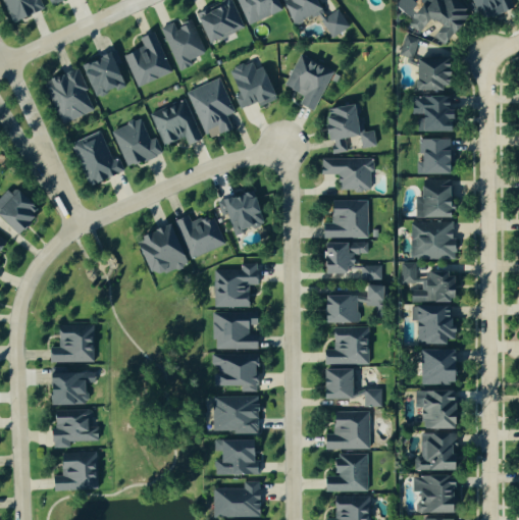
[(43,9),(39,0),(3,0),(13,21),(43,9)]
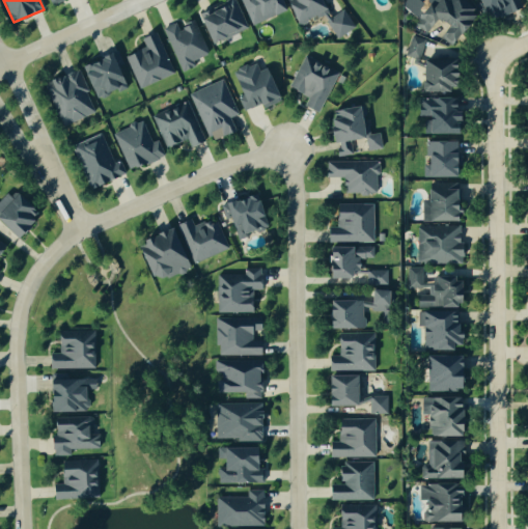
[(211,43),(248,29),(239,0),(231,0),(199,11),(211,43)]
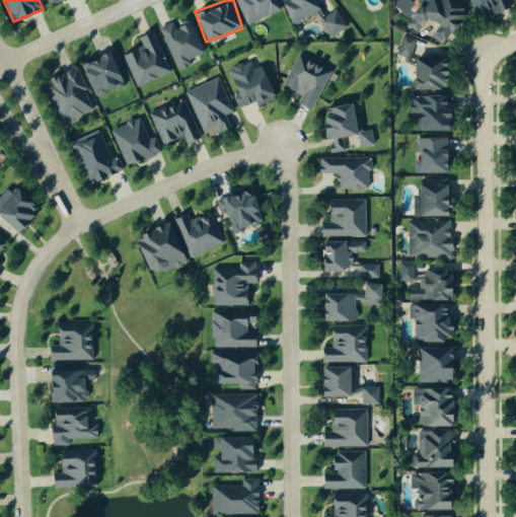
[(236,0),(246,24),(280,10),(276,0),(236,0)]
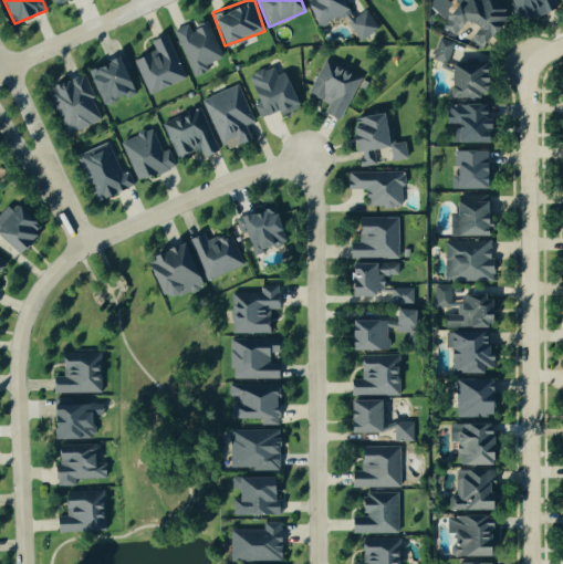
[(315,23),(348,17),(344,0),(310,0),(315,23)]
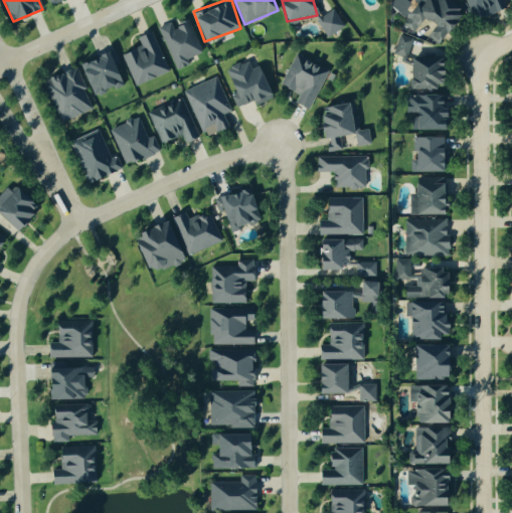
[(439,43),(457,20),(466,23),(457,9),(447,6),(445,4),(447,1),(446,0),(412,0),(410,1),(408,0),(395,0),(393,7),(406,16),(414,30),(430,20),(435,22),(430,36),(439,43)]
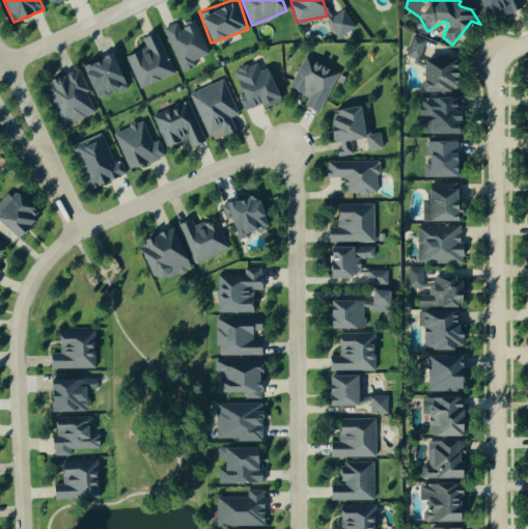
[(520,10),(518,0),(482,0),(488,20),(520,10)]
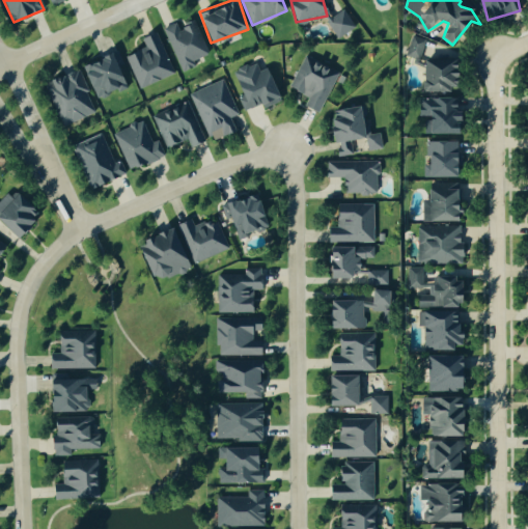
[(357,26),(346,9),(328,20),(338,37),(357,26)]
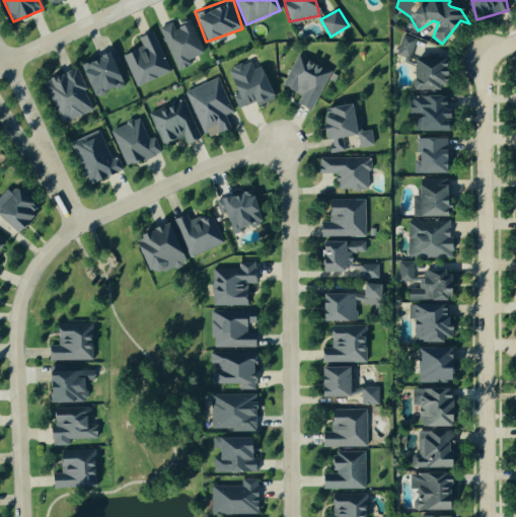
[(160,26),(178,70),(192,64),(190,59),(206,52),(192,19),(175,26),(173,21),(160,26)]
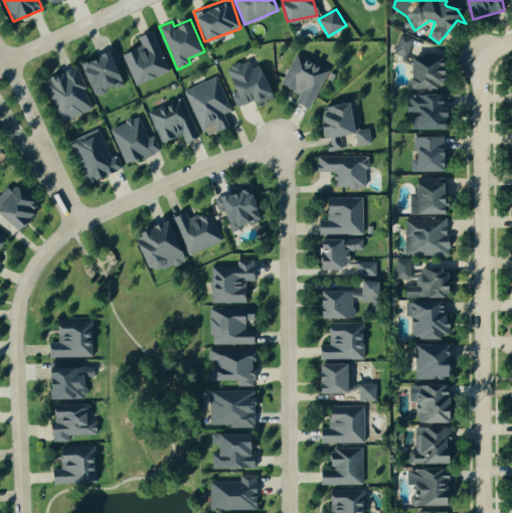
[(139,36),(142,45),(124,52),(135,83),(170,71),(155,30),(139,36)]
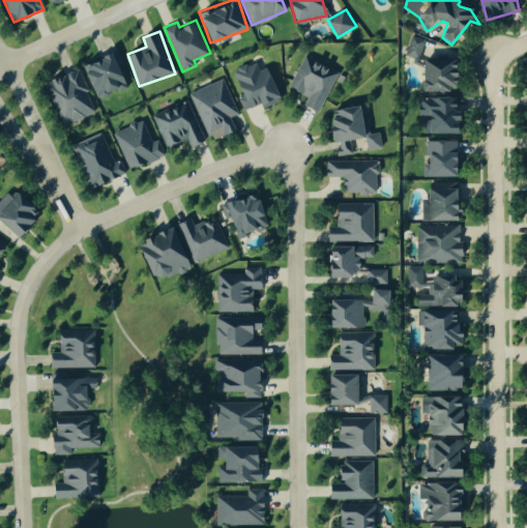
[(426,38),(411,36),(408,56),(422,58),(426,38)]
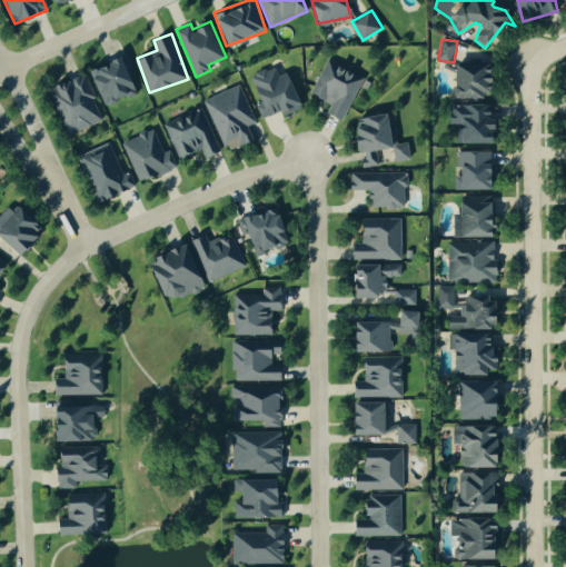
[(102,106),(135,93),(121,57),(89,69),(102,106)]
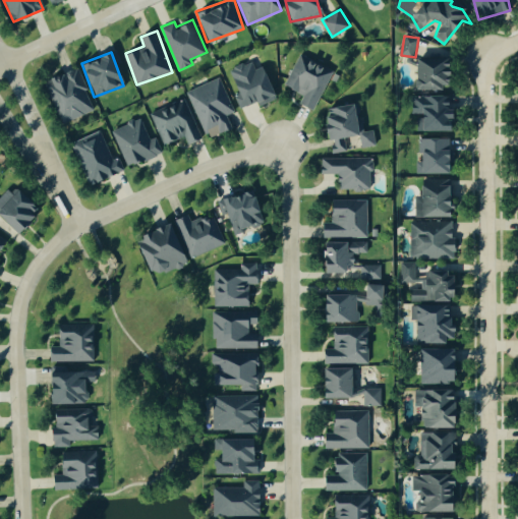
[(314,111),(334,70),(300,53),(284,85),(303,95),(299,104),(314,111)]
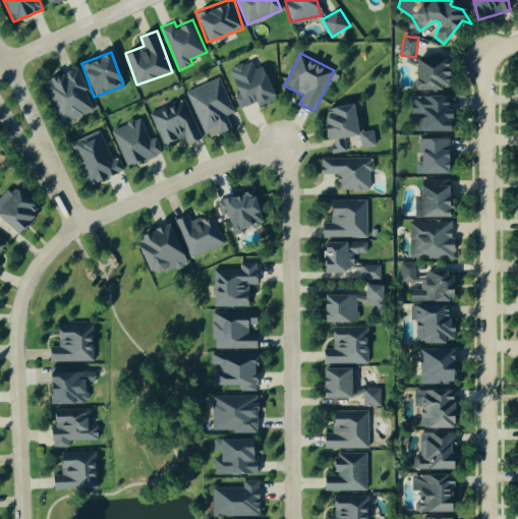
[(449,59),(416,58),(415,89),(449,89),(449,59)]
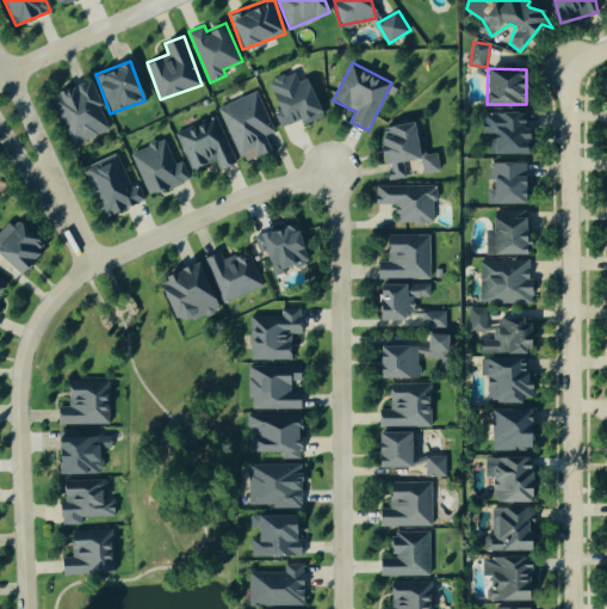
[(309,78),(299,80),(297,71),(270,81),(280,110),(276,111),(282,127),(303,118),(305,124),(323,117),(309,78)]
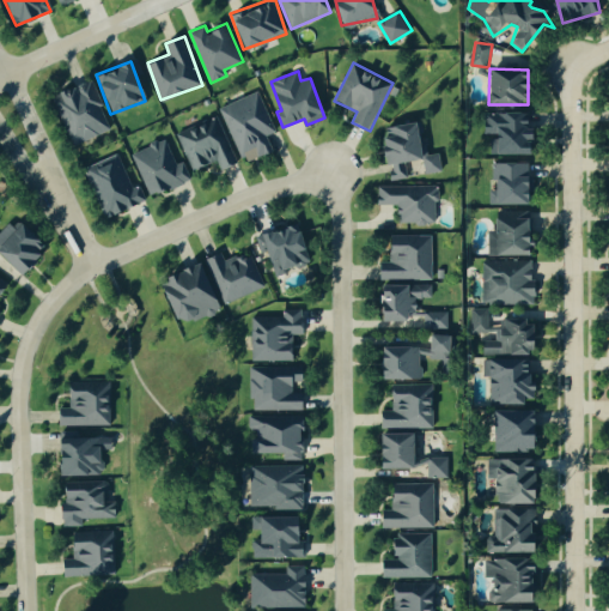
[(73,146),(113,128),(91,79),(52,96),(73,146)]
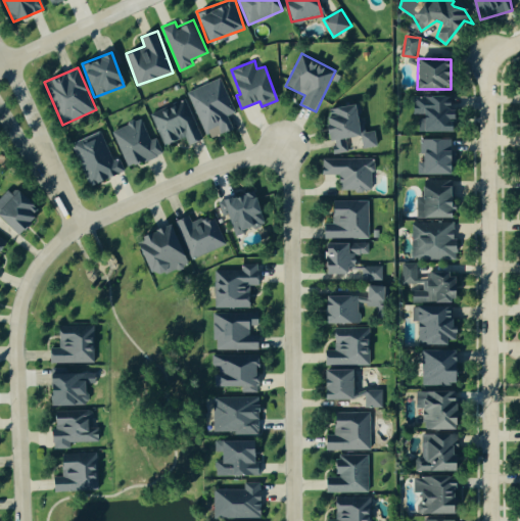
[(207,139),(233,129),(228,115),(236,112),(223,78),(189,90),(207,139)]
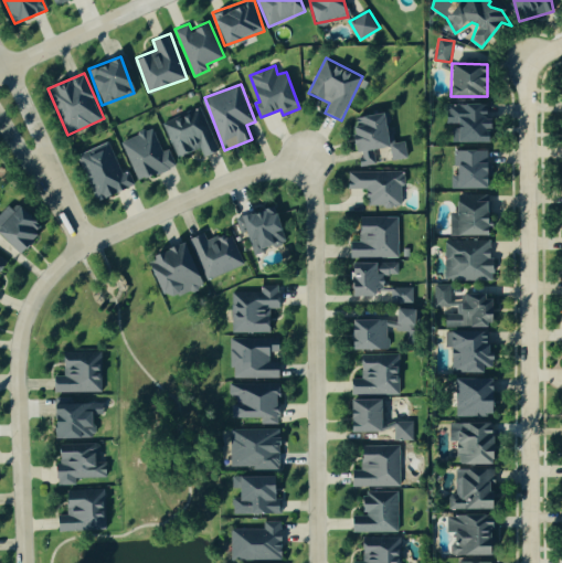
[(489,142),(490,116),(486,116),(486,104),(449,103),(448,124),(458,124),(457,141),(489,142)]
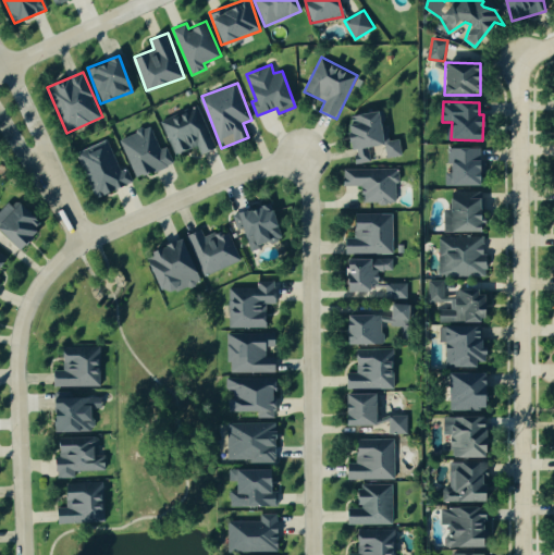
[(175,155),(197,146),(201,155),(216,149),(198,106),(161,120),(175,155)]
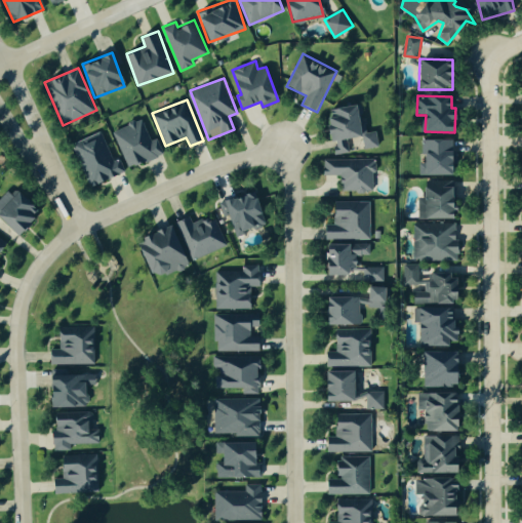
[(379,147),(377,130),(364,132),(360,105),(327,109),(331,142),(334,141),(336,154),(350,152),(348,138),(362,136),(364,149),(379,147)]
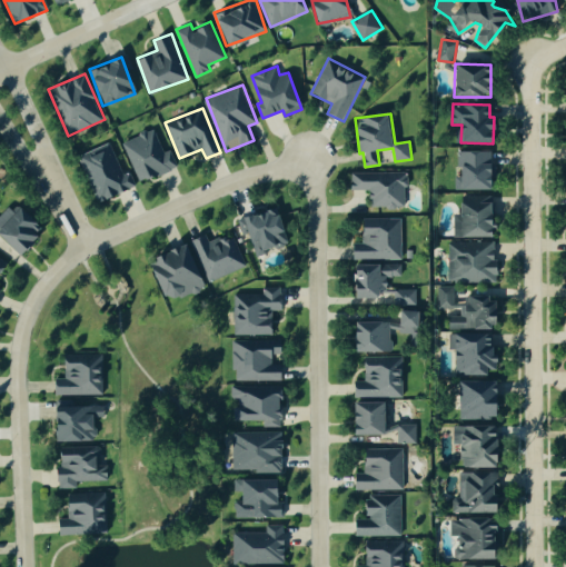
[(122,142),(140,182),(178,166),(170,149),(165,151),(155,128),(122,142)]
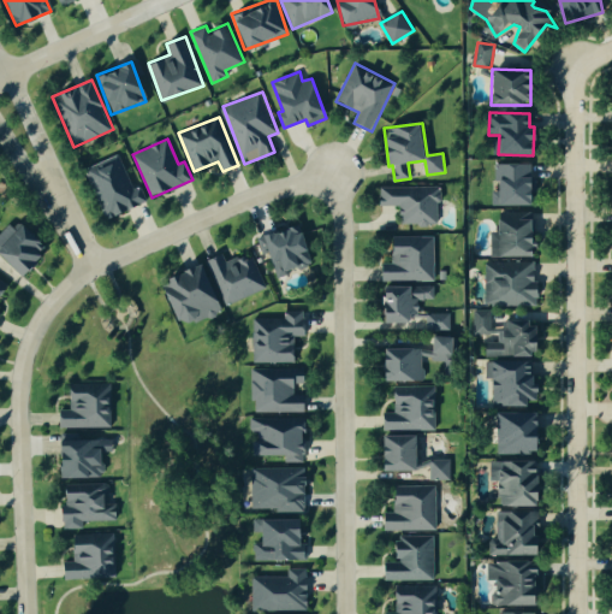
[(143,204),(123,153),(85,167),(105,218),(143,204)]
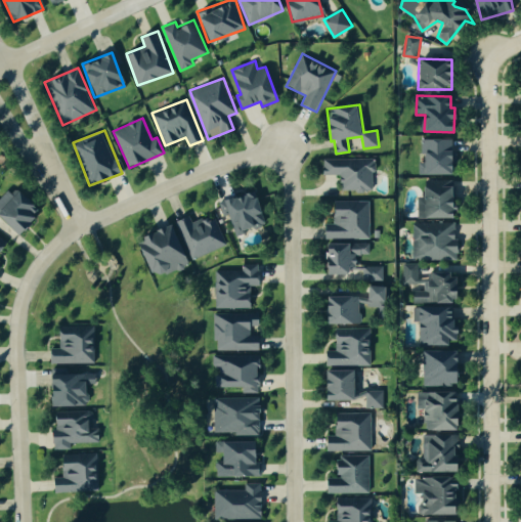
[(419,175),(451,173),(450,138),(423,139),(424,162),(418,163),(419,175)]
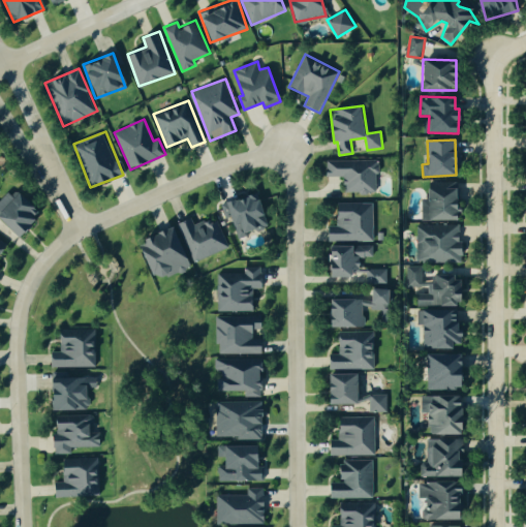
[(327,160),(327,177),(344,177),(345,193),(378,192),(377,160),(327,160)]
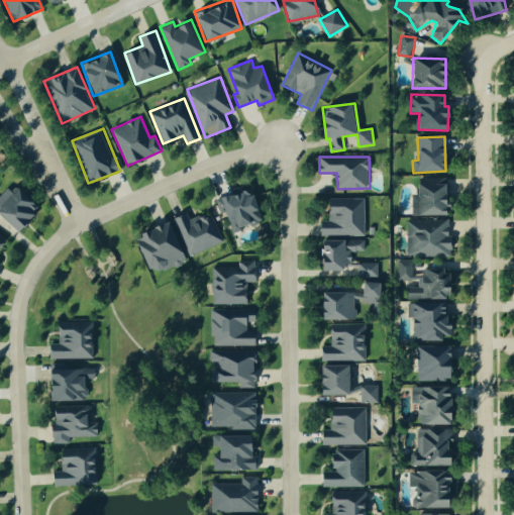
[(446,215),(446,178),(417,178),(417,194),(412,194),(412,215),(446,215)]
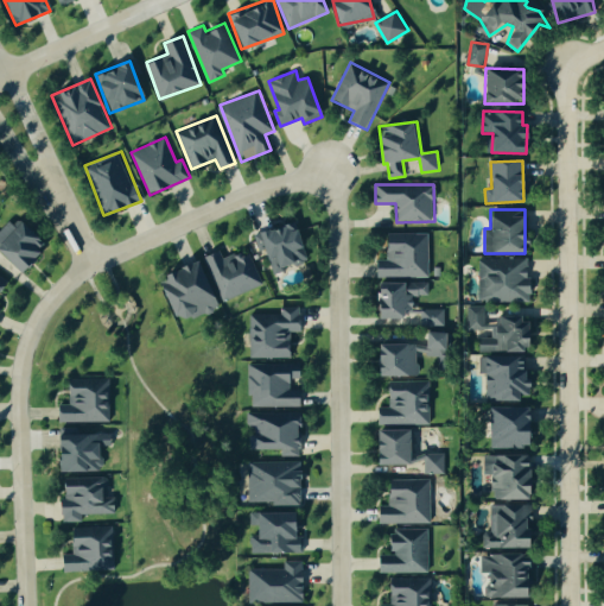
[(0,260),(17,277),(46,244),(16,216),(0,233),(0,260)]
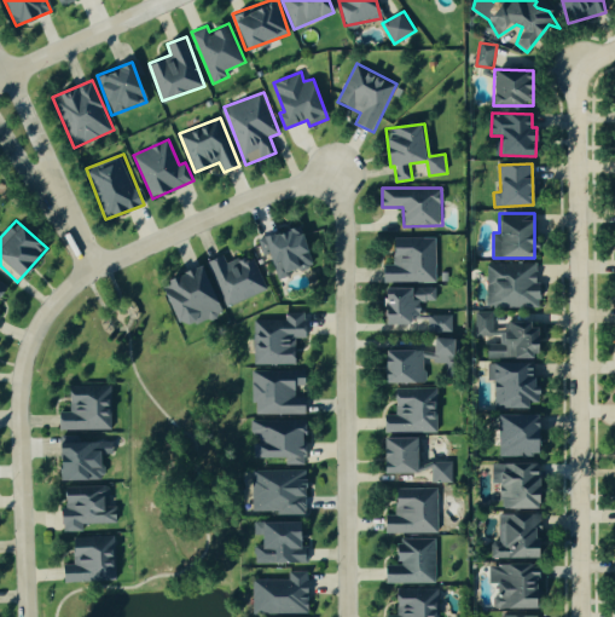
[(274,277),(314,264),(301,224),(261,237),(274,277)]
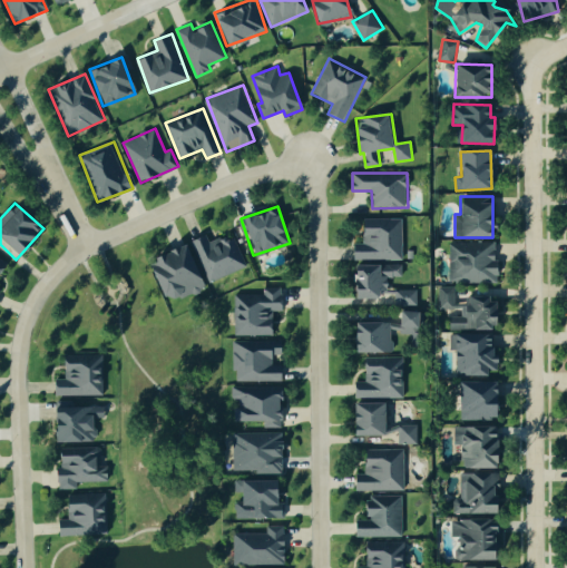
[(403,218),(363,218),(363,244),(353,244),(353,258),(403,260),(403,218)]
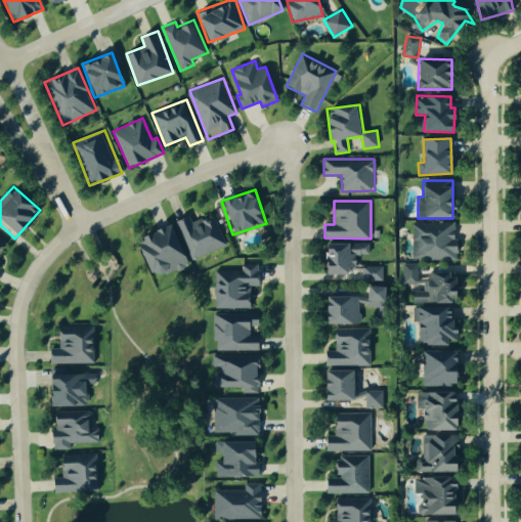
[(176,220),(192,260),(227,246),(214,215),(192,224),(189,215),(176,220)]
